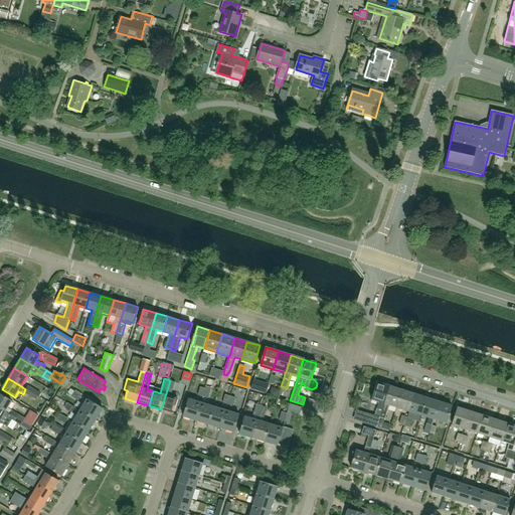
[(170,380),(161,409),(173,413),(178,398),(170,396),(175,381),(170,380)]
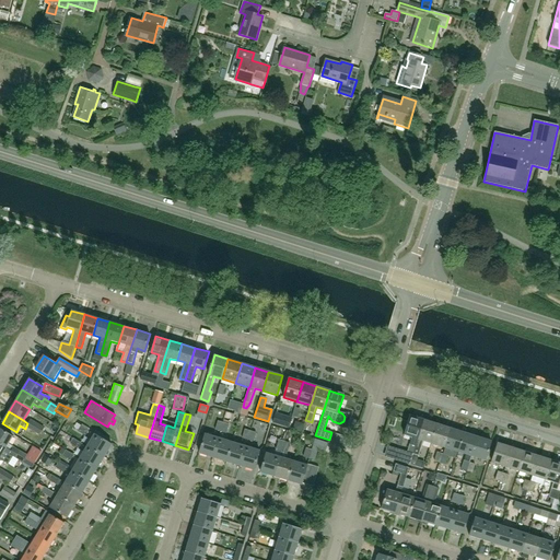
[(279,416),(276,415),(272,422),(282,426),(286,418),(286,417),(282,417),(279,416)]
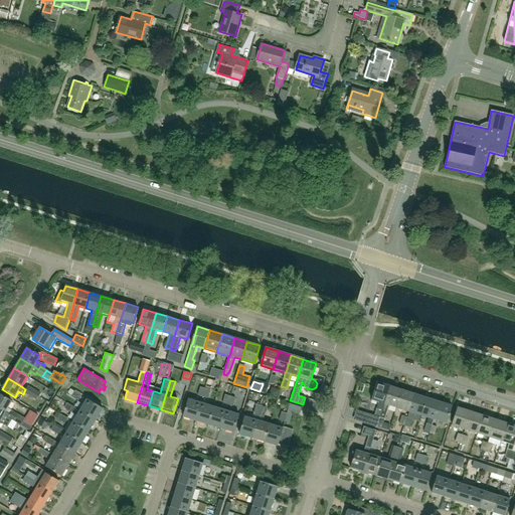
[(384,403),(389,385),(377,382),(372,399),(379,401),(374,418),(367,416),(365,423),(377,427),(380,417),(384,403)]
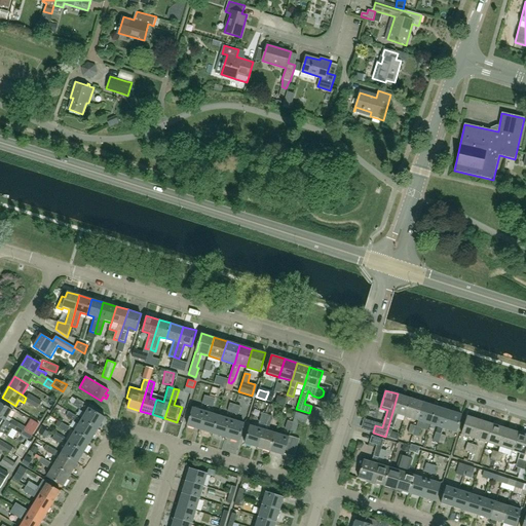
[(405,416),(411,398),(398,393),(392,412),(388,426),(393,427),(396,420),(398,414),(405,416)]
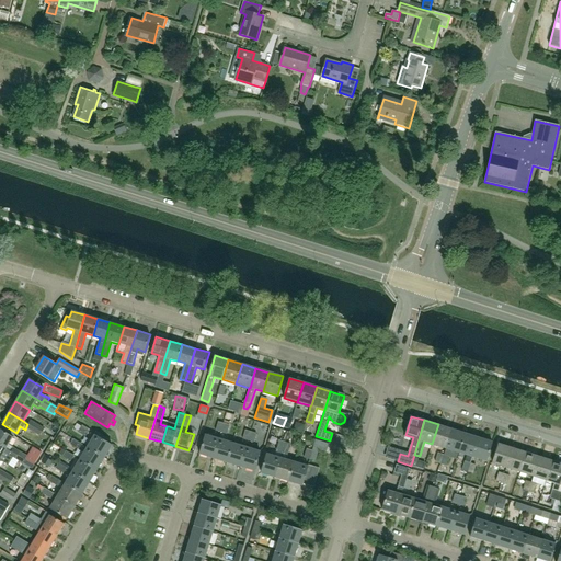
[(30,421),(27,424),(26,427),(33,432),(37,425),(30,421)]
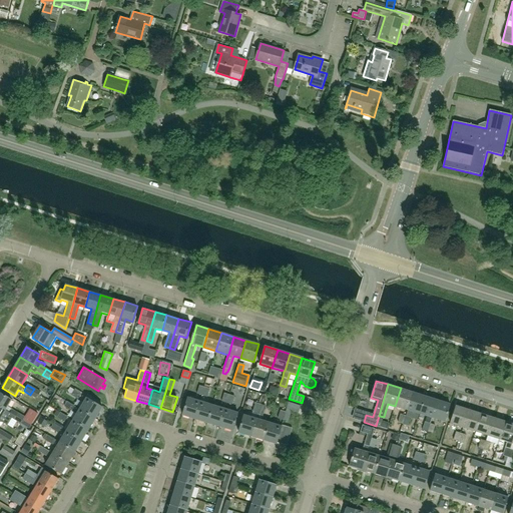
[(328,388),(321,386),(317,397),(325,400),(328,388)]
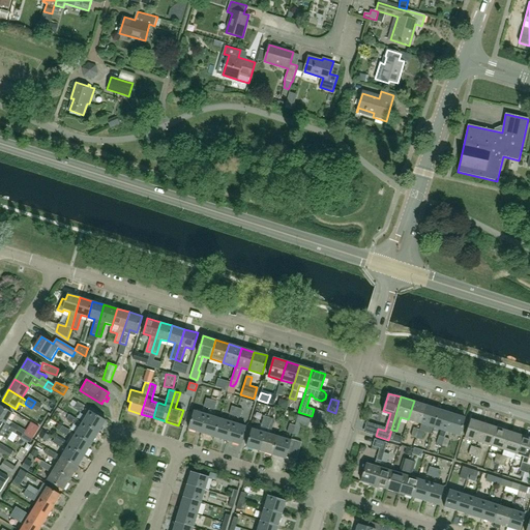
[(414,401),(408,419),(421,423),(427,405),(414,401)]
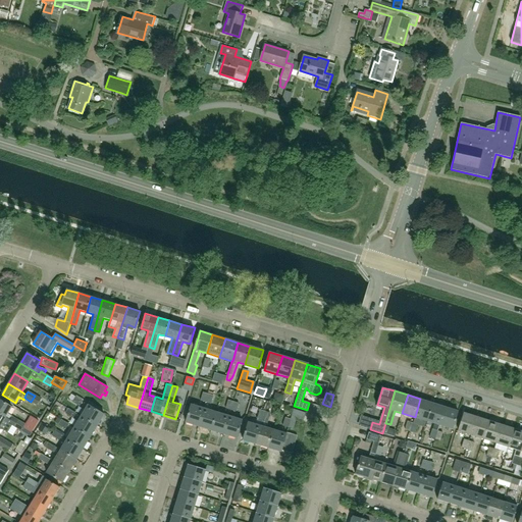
[(35,396),(31,402),(37,406),(41,399),(35,396)]
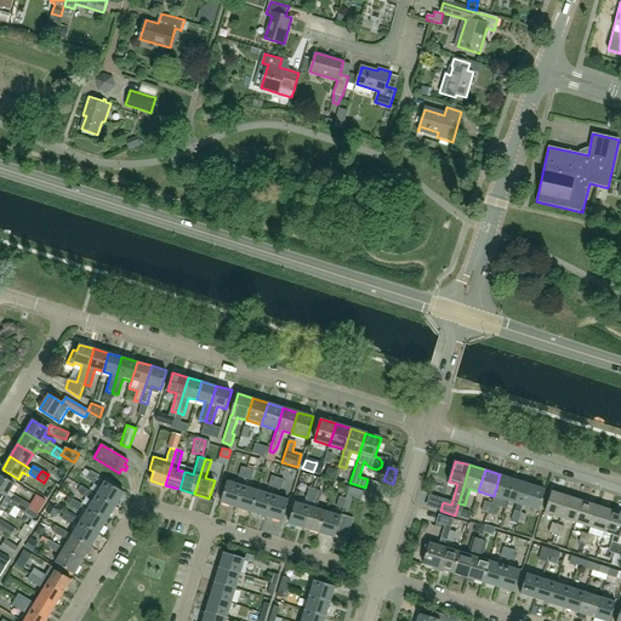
[(86,478),(95,483),(98,478),(90,472),(86,478)]
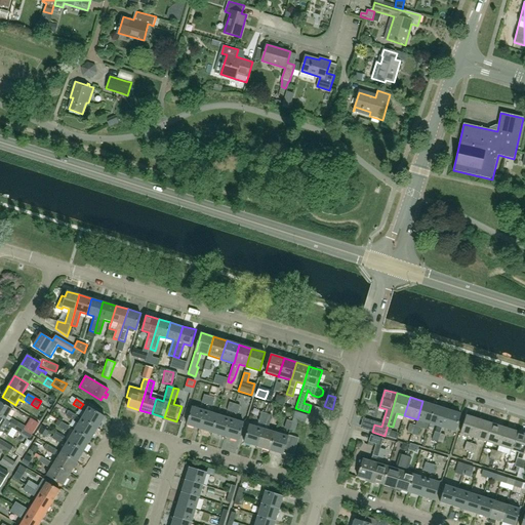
[(430,423),(435,405),(422,401),(417,419),(430,423)]
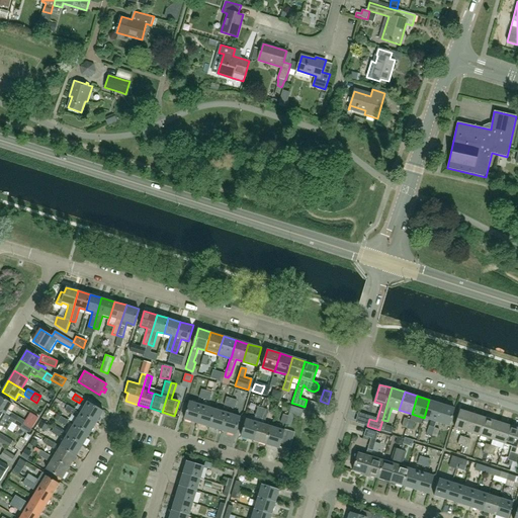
[(0,410),(6,414),(12,404),(0,397),(0,410)]
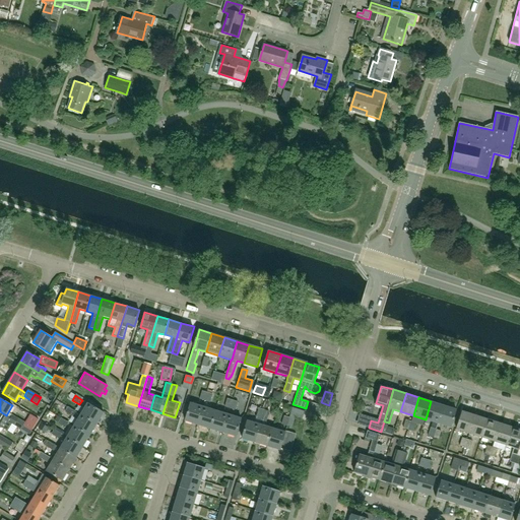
[(433,421),(428,436),(434,438),(436,429),(438,424),(438,423),(444,405),(431,401),(426,419),(433,421)]
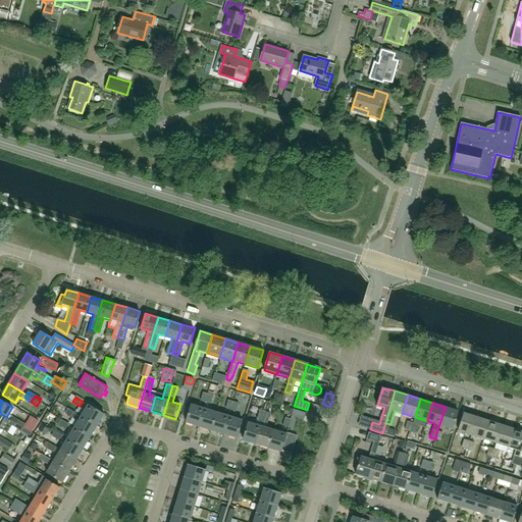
[(57,416),(61,408),(55,405),(51,414),(57,416)]
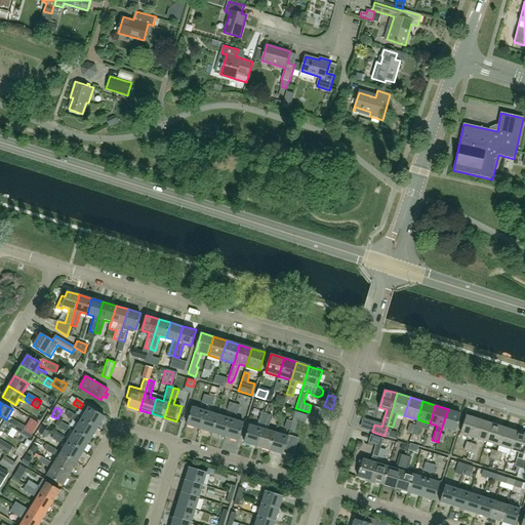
[(81,418),(96,428),(104,416),(88,407),(81,418)]
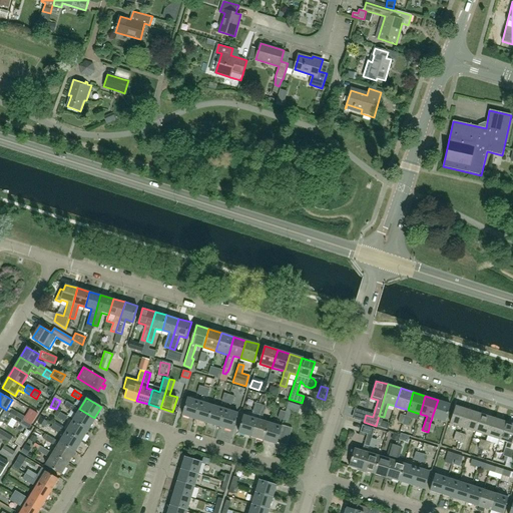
[(195,419),(200,401),(188,398),(182,415),(195,419)]
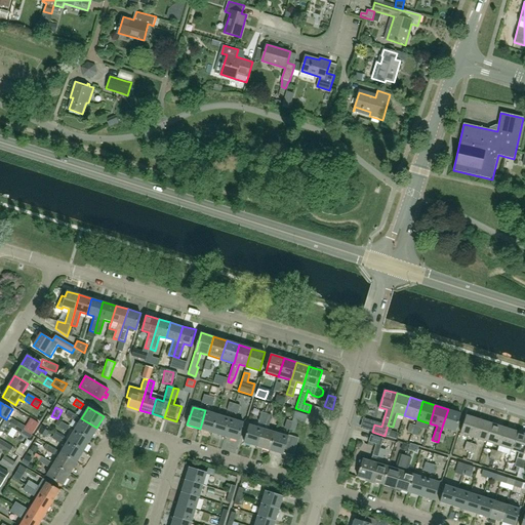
[(269,449),(275,432),(267,430),(272,415),(271,414),(271,412),(271,411),(272,409),(269,408),(268,411),(267,413),(264,421),(263,428),(256,446),(269,449)]
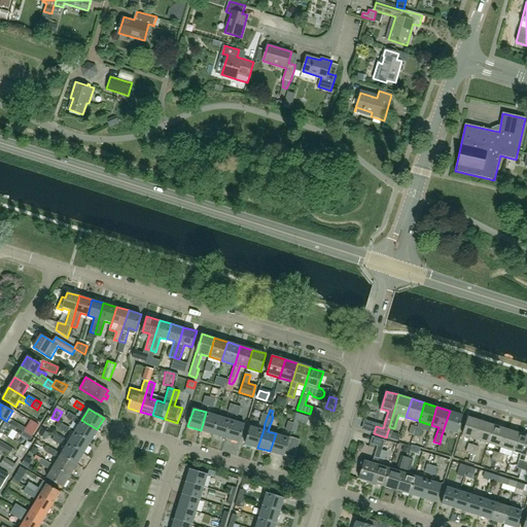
[(444,428),(457,433),(462,415),(450,411),(444,428)]
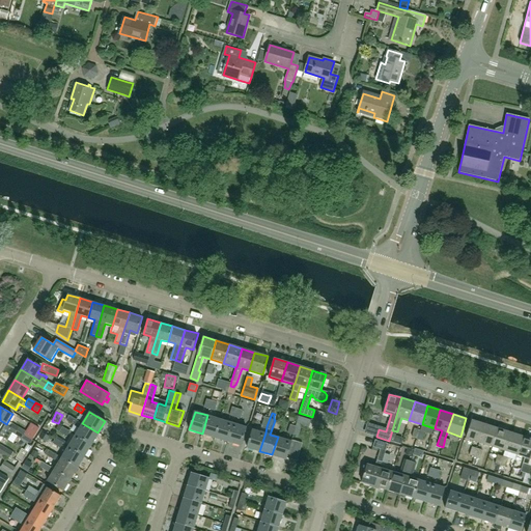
[(74,425),(77,420),(70,415),(66,420),(74,425)]
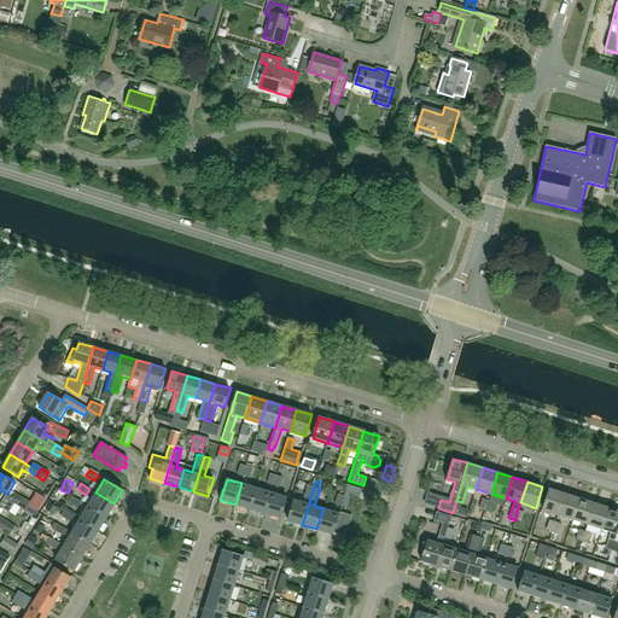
[(250,508),(256,488),(242,483),(235,505),(250,508)]
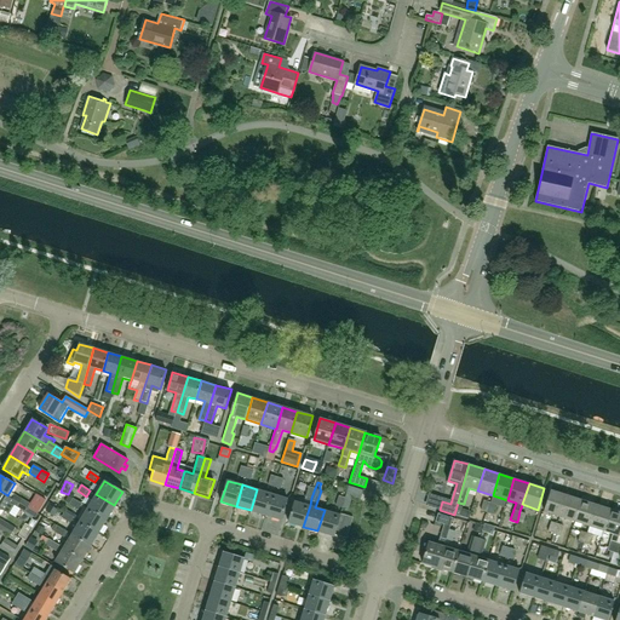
[(345,498),(342,507),(348,510),(352,497),(361,499),(363,491),(348,486),(345,498)]
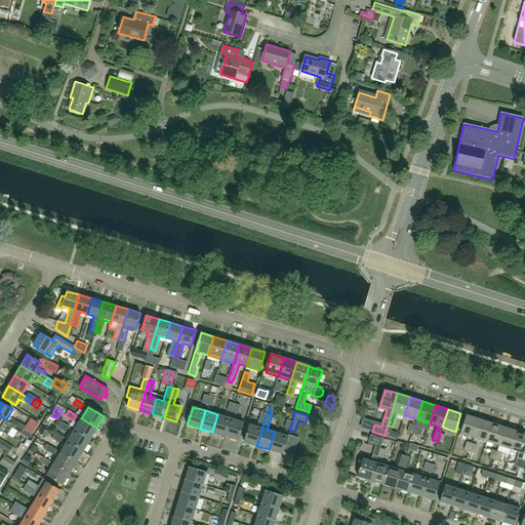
[(225,436),(230,418),(217,414),(212,432),(225,436)]
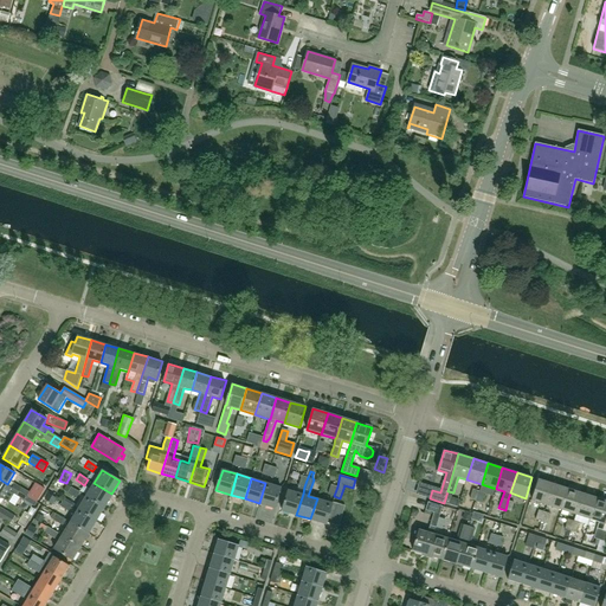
[(13,496),(14,494),(11,491),(13,488),(7,484),(0,479),(0,495),(2,491),(13,496)]
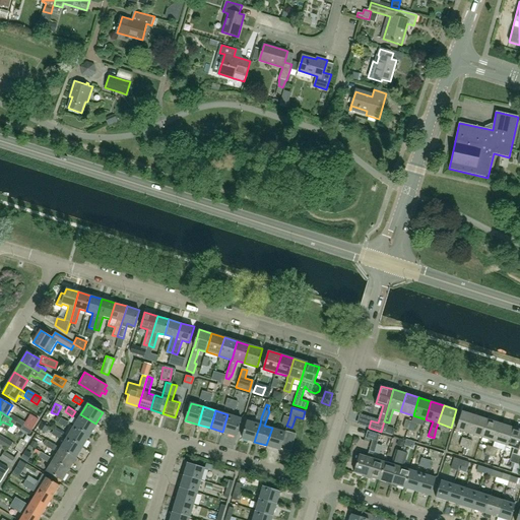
[(463,411),(457,429),(469,433),(475,415),(463,411)]
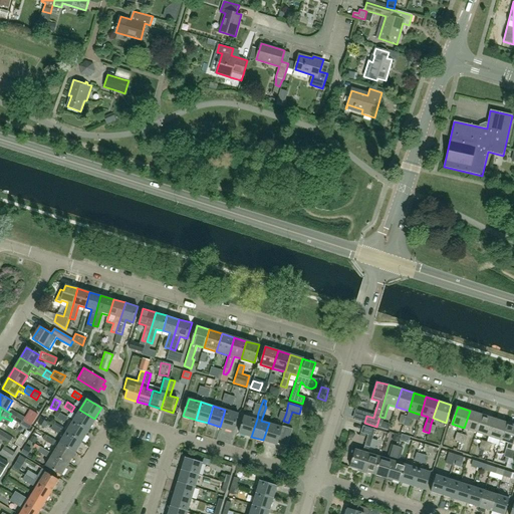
[(15,421),(19,414),(13,410),(11,414),(9,417),(12,419),(15,421)]
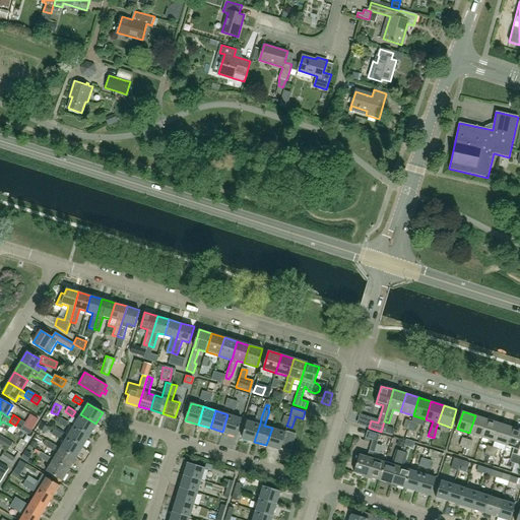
[(89,435),(95,424),(80,414),(73,426),(89,435)]
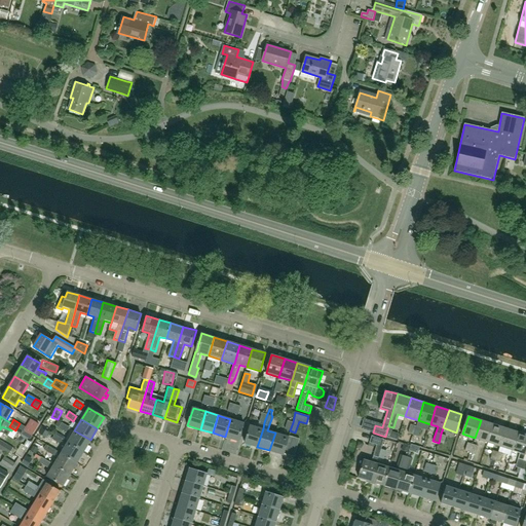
[(230,419),(225,437),(237,441),(243,422),(230,419)]
